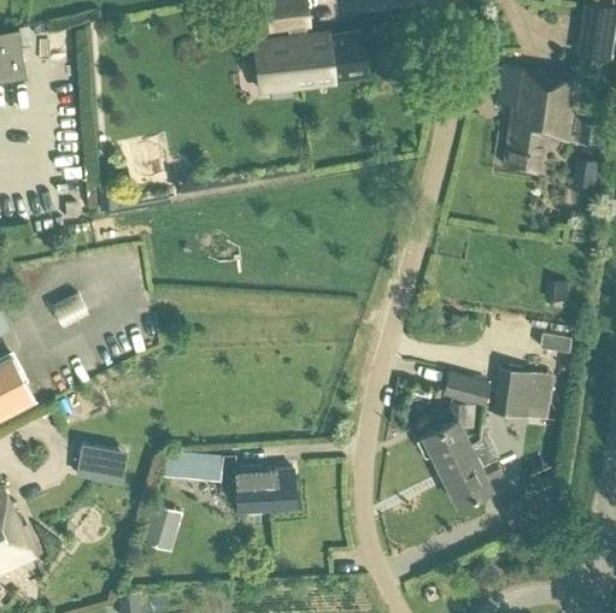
[(240,0),(209,4),(212,35),(246,31),(285,27),(280,0),(240,0)]
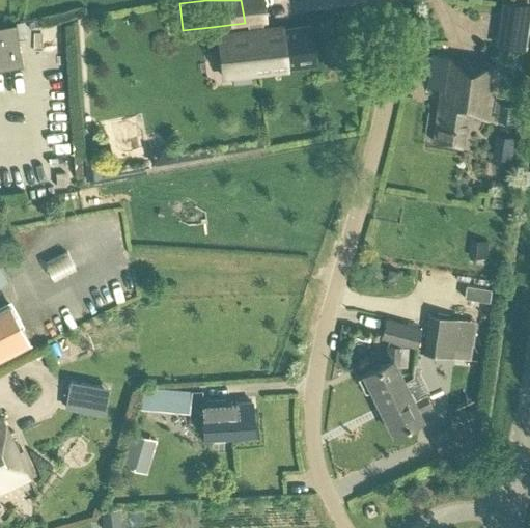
[(500,30),(529,33),(529,16),(502,12),(500,30)]
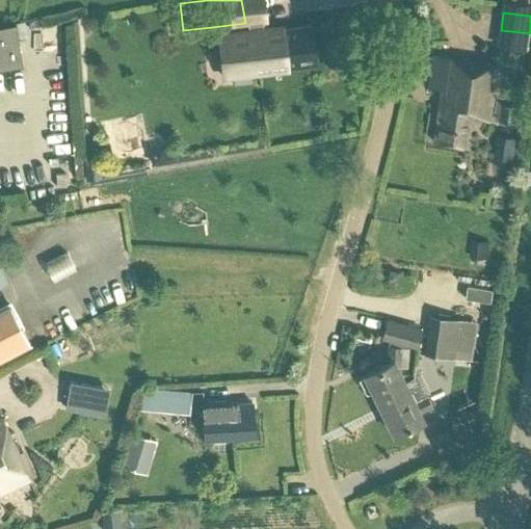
[(17,27),(0,29),(0,72),(24,68),(17,27)]
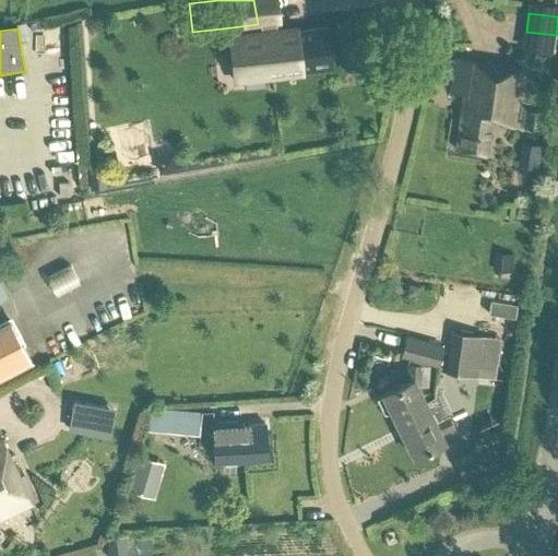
[(325,31),(288,38),(282,39),(281,35),(230,45),(234,63),(244,61),(249,90),(307,78),(307,74),(333,69),(325,31)]
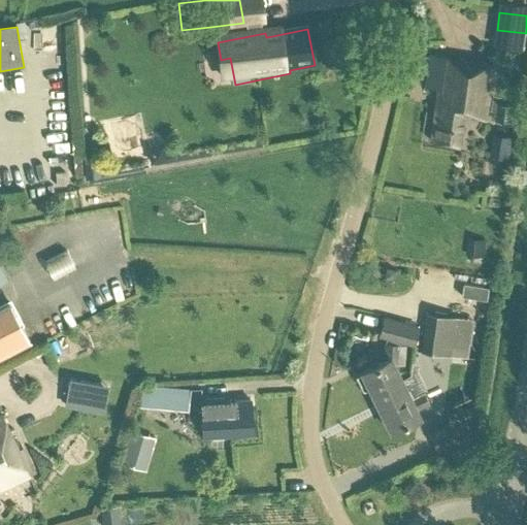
[(340,53),(346,36),(333,32),(327,47),(340,53)]
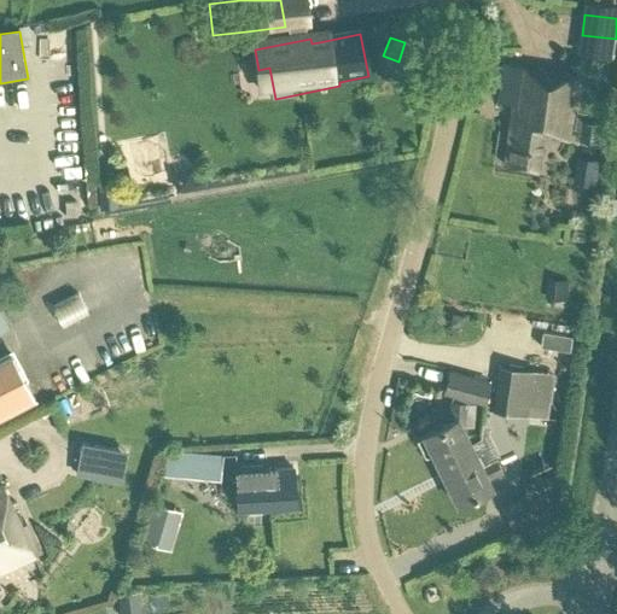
[(568,144),(578,79),(505,66),(499,106),(514,109),(505,168),(537,173),(543,140),(568,144)]
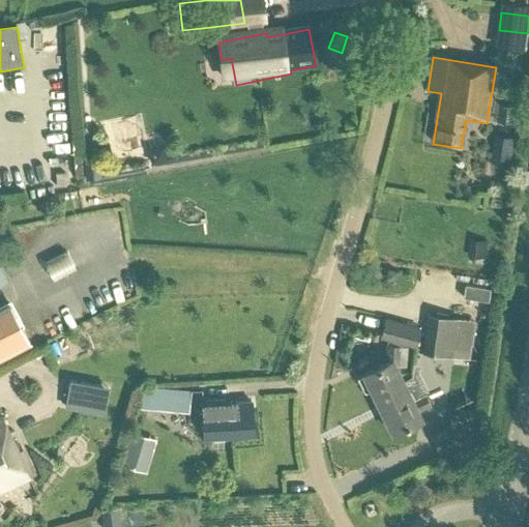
[(178,81),(188,81),(188,62),(178,62),(178,81)]
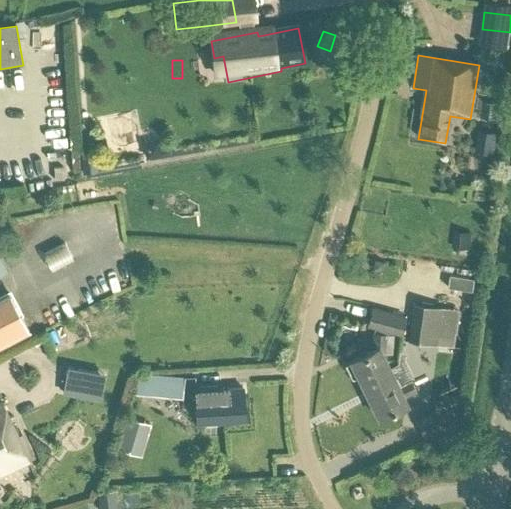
[(156,74),(157,88),(170,87),(170,73),(156,74)]
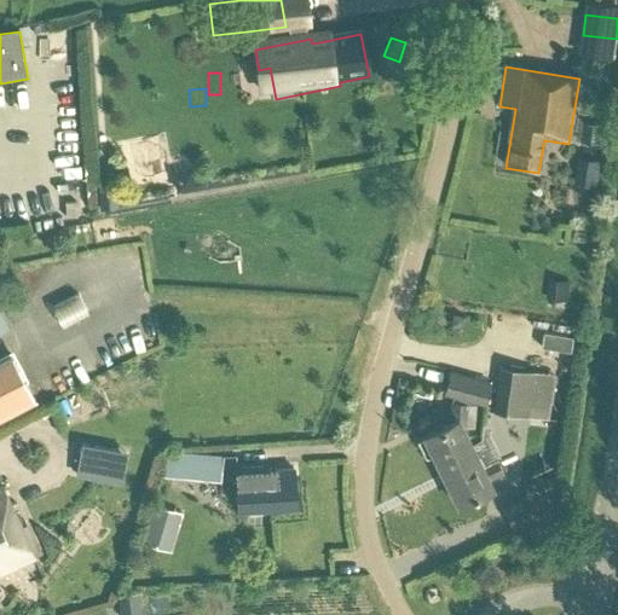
[(582,161),(579,185),(599,186),(601,162),(582,161)]
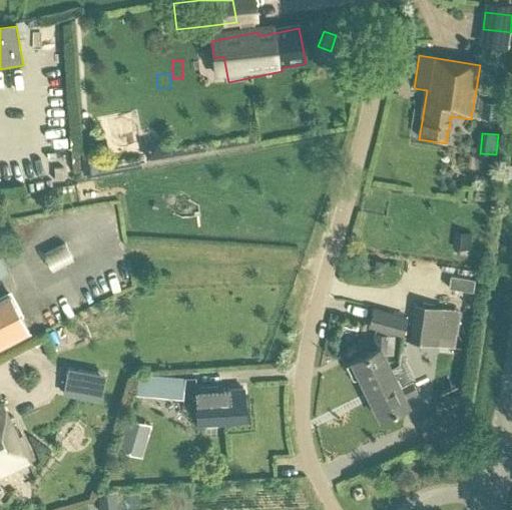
[(95,151),(84,152),(85,172),(97,172),(95,151)]
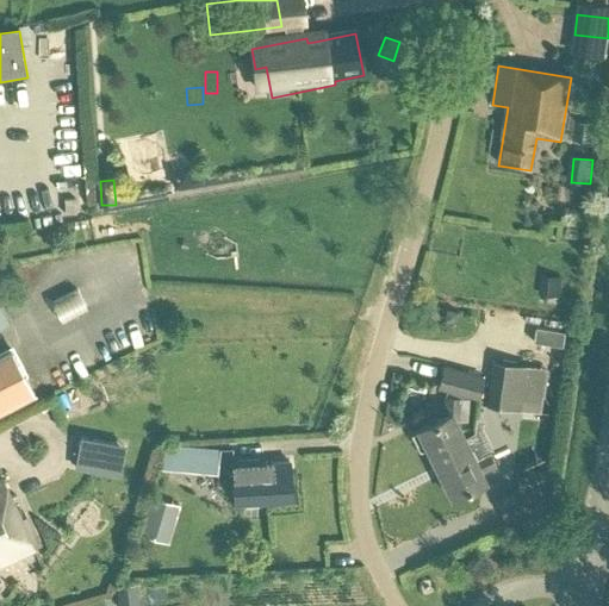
[(94,288),(62,301),(69,319),(101,306),(94,288)]
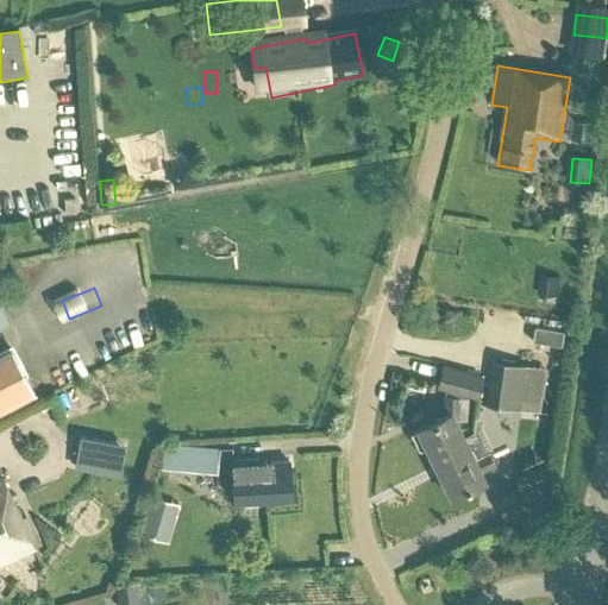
[(152,310),(137,333),(146,340),(162,317),(152,310)]
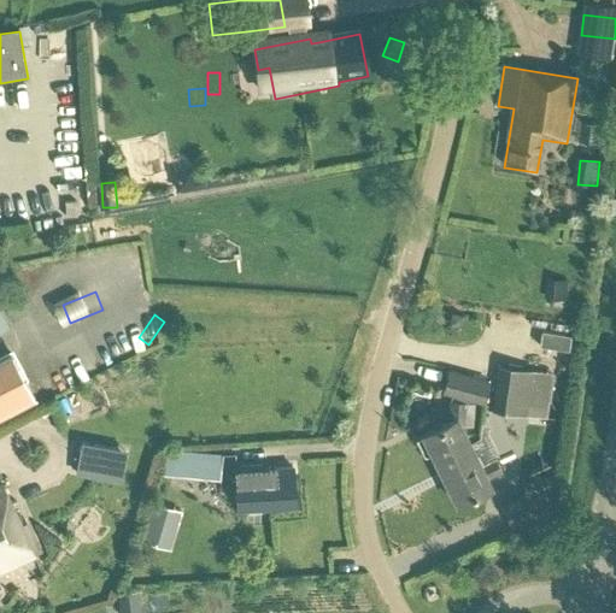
[(0,366),(0,425),(37,407),(15,359),(0,366)]
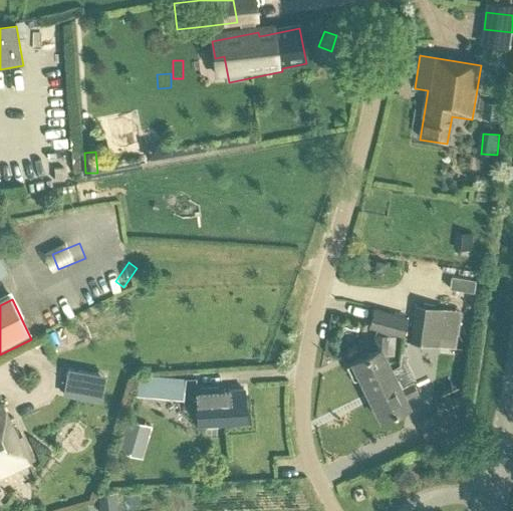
[(454,351),(459,312),(418,306),(412,345),(454,351)]
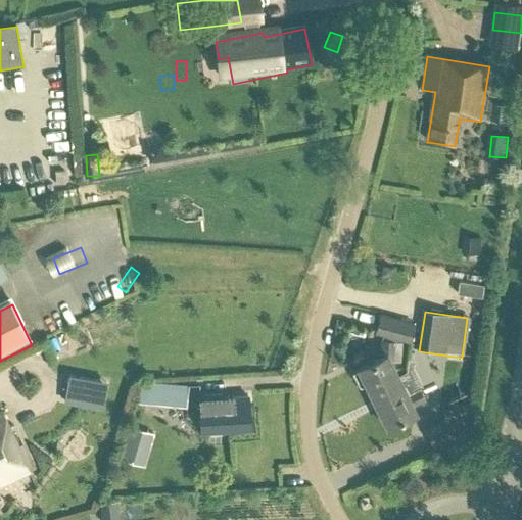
[(384,385),(397,378),(397,377),(407,372),(410,343),(415,325),(381,317),(377,334),(382,336),(382,343),(380,360),(352,373),(361,388),(367,388),(375,405),(376,405),(375,404),(390,395),(384,385)]
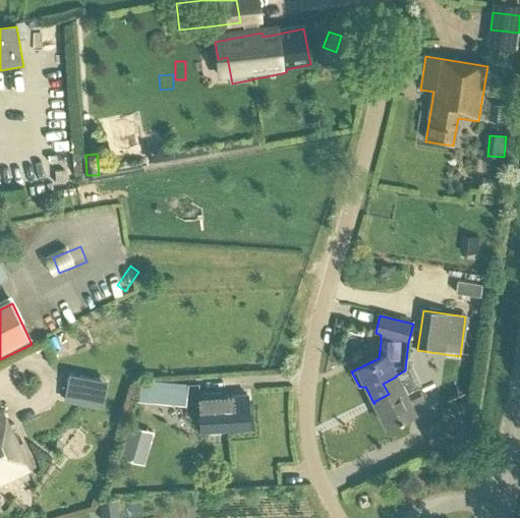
[(67,375),(63,400),(94,405),(98,382),(67,375)]
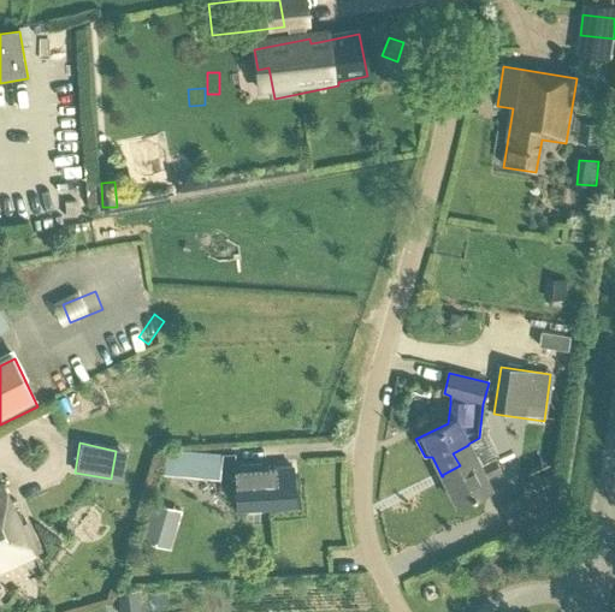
[(443,476),(442,476),(457,505),(491,488),(488,481),(503,473),(496,459),(480,467),(468,445),(453,453),(460,465),(442,475),(443,476)]
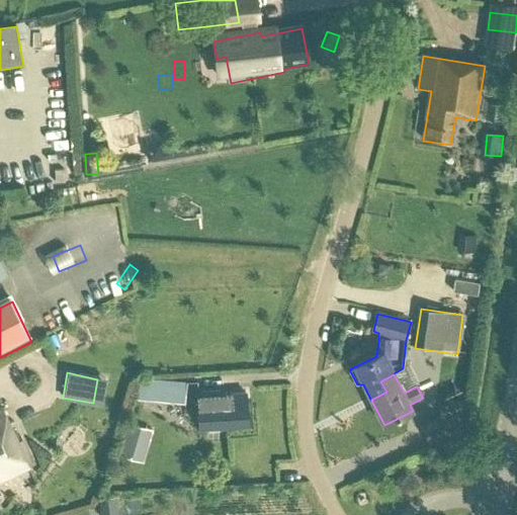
[(140,412),(190,408),(187,378),(138,382),(140,412)]
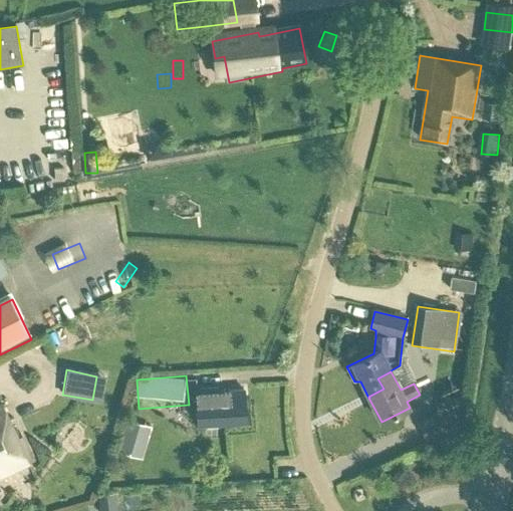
[(220,392),(220,389),(196,391),(199,424),(230,421),(230,425),(241,424),(241,420),(246,419),(244,391),(220,392)]
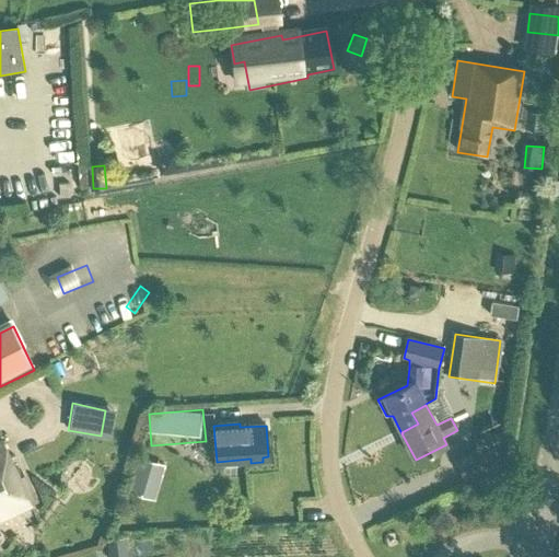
[(0,522),(34,507),(4,442),(0,443),(0,522)]
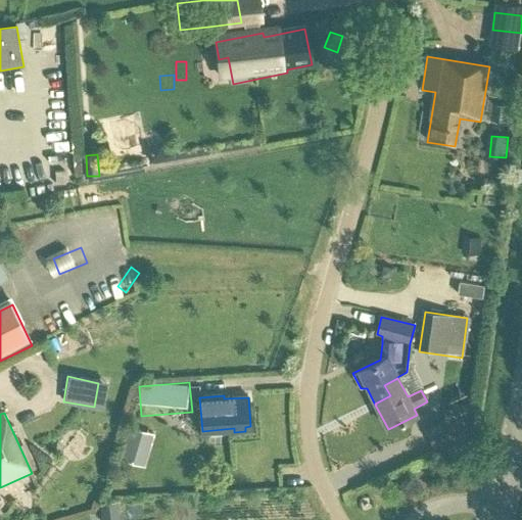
[(129,426),(120,459),(132,463),(142,430),(129,426)]
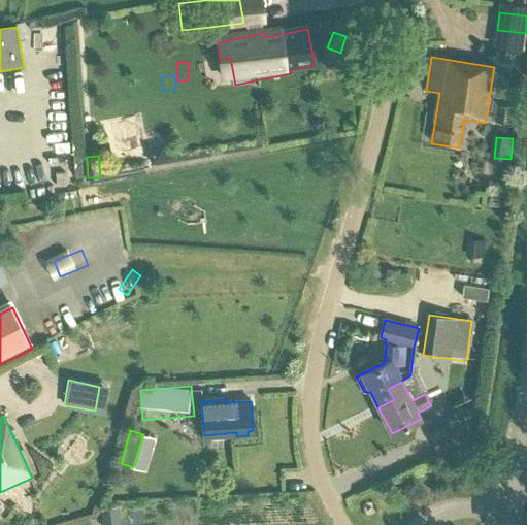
[(118,507),(102,509),(103,524),(119,524),(118,507)]
